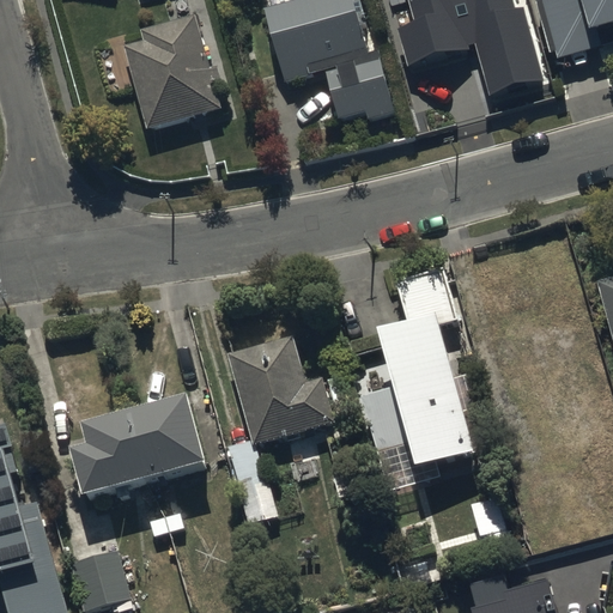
[(353,0),(310,0),(265,13),(285,84),(325,72),(340,125),(368,116),(369,120),(398,113),(380,53),(370,55),(353,0)]
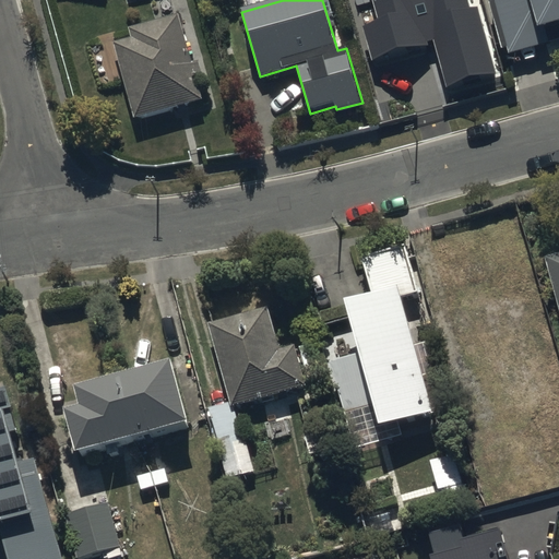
[(470,8),(467,0),(372,0),(379,22),(364,26),(372,60),(436,43),(448,86),(497,73),(478,6),(470,8)]
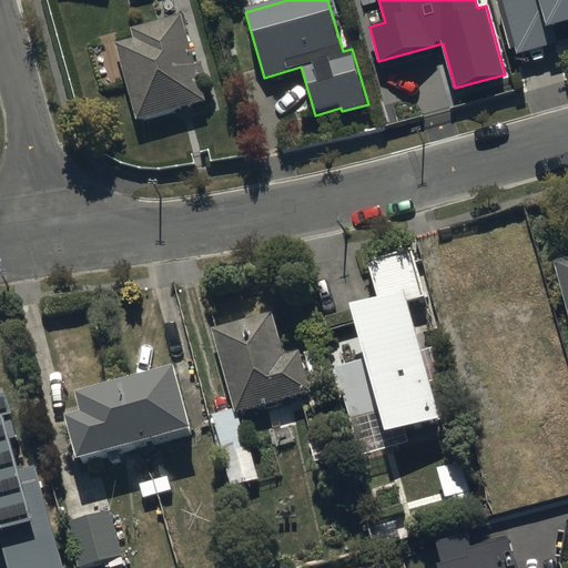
[(517,59),(519,67),(567,53),(567,0),(500,0),(504,11),(499,12),(511,60),(517,59)]
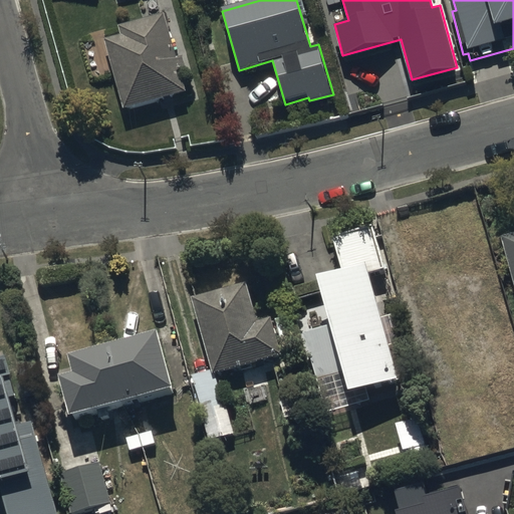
[(129,49),(111,54),(131,125),(192,108),(186,85),(192,83),(189,71),(183,72),(171,29),(126,41),(129,49)]
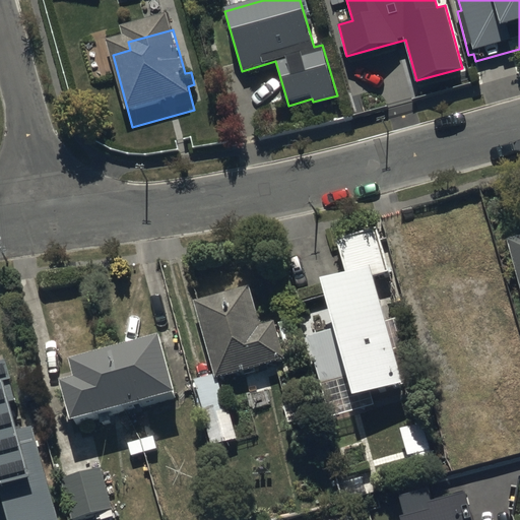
[(344,278),(321,284),(333,330),(305,338),(326,420),(373,408),(369,391),(401,382),(374,277),(386,274),(375,231),(334,241),(344,278)]
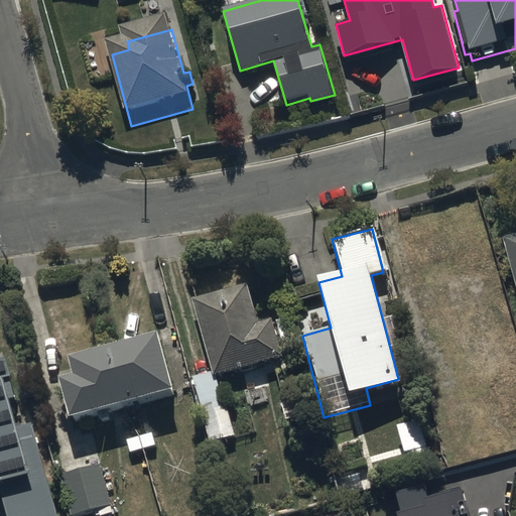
[(515,232),(506,236),(515,273),(515,232)]
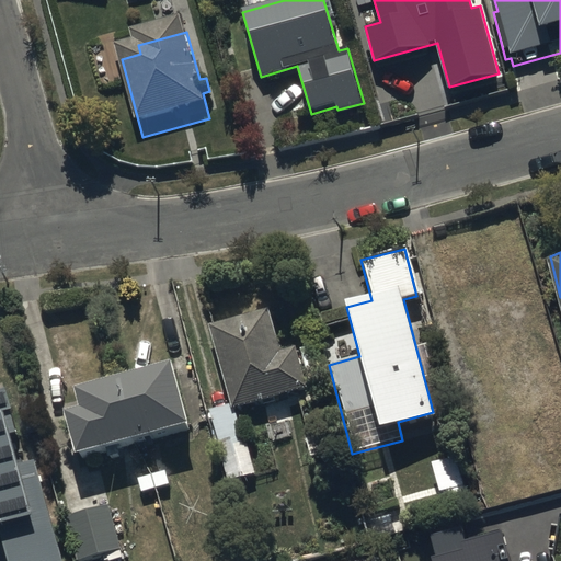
[(559,388),(527,278),(454,299),(472,364),(500,356),(513,401),(559,388)]
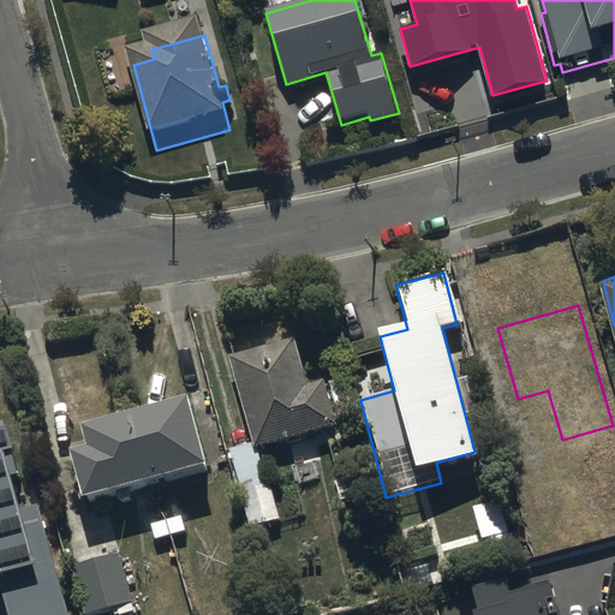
[(298,335),(233,352),(257,446),(340,425),(327,376),(309,380),(298,335)]
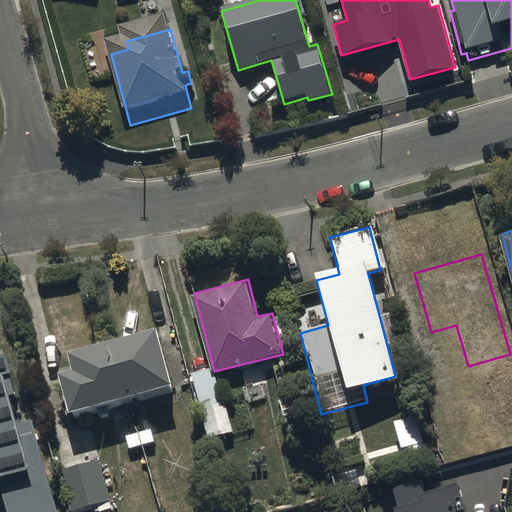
[(76,418),(179,391),(164,335),(73,359),(78,375),(65,378),(76,418)]
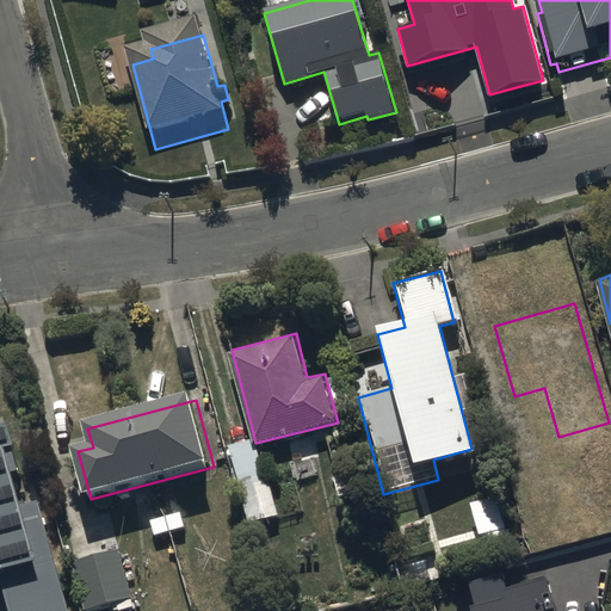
[(20,505),(0,430),(0,584),(7,610),(68,610),(38,500),(20,505)]
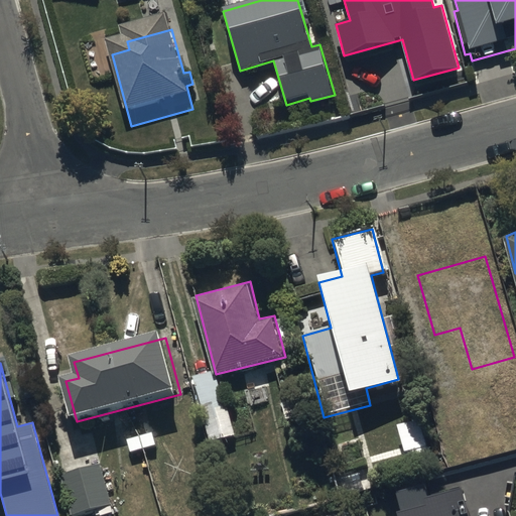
[(496,418),(486,381),(432,396),(442,432),(496,418)]
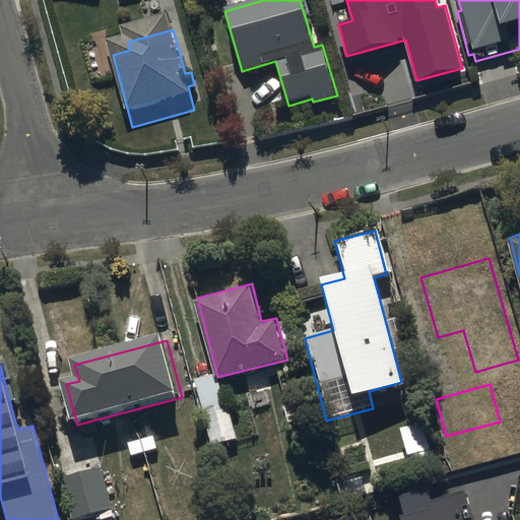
[(130,442),(133,456),(159,449),(156,435),(130,442)]
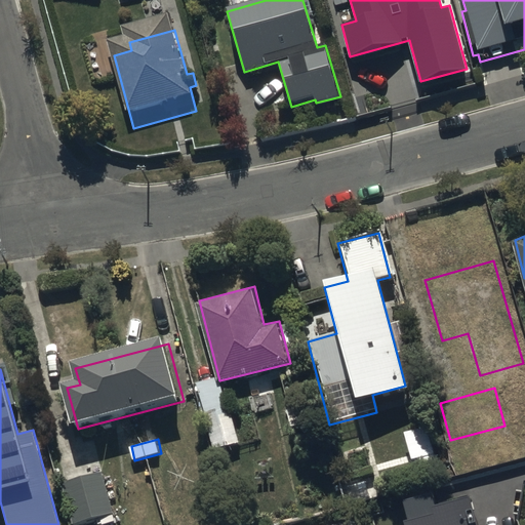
[(103,470),(63,481),(73,524),(74,524),(115,515),(103,470)]
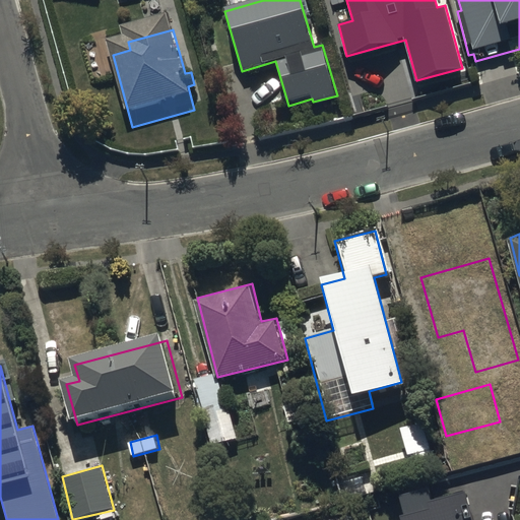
[(473,519),(466,490),(432,499),(429,489),(398,497),(403,519),(473,519)]
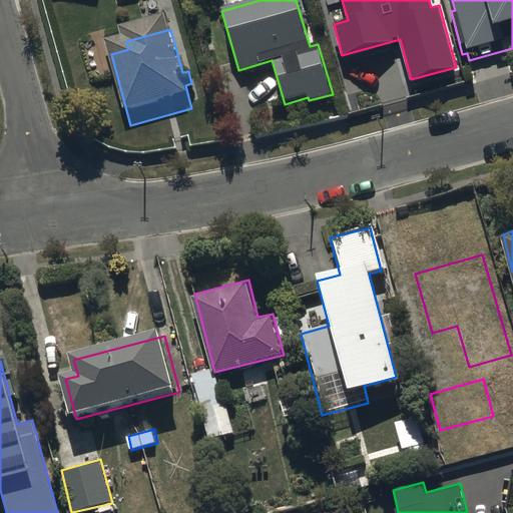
[(350,512),(348,504),(314,512),(350,512)]
